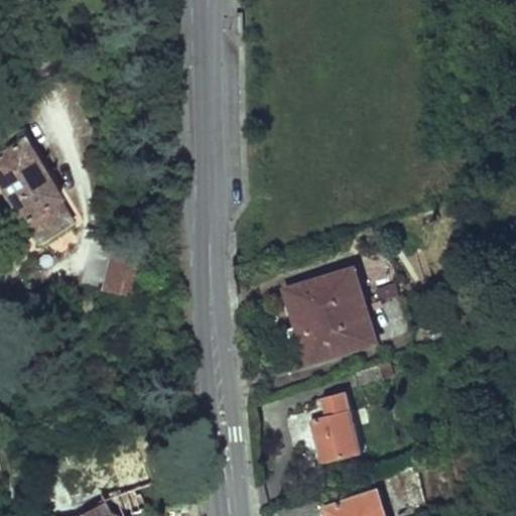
[(17,133),(4,111),(0,113),(0,195),(18,224),(23,220),(39,245),(75,222),(57,195),(60,194),(21,131),(17,133)]
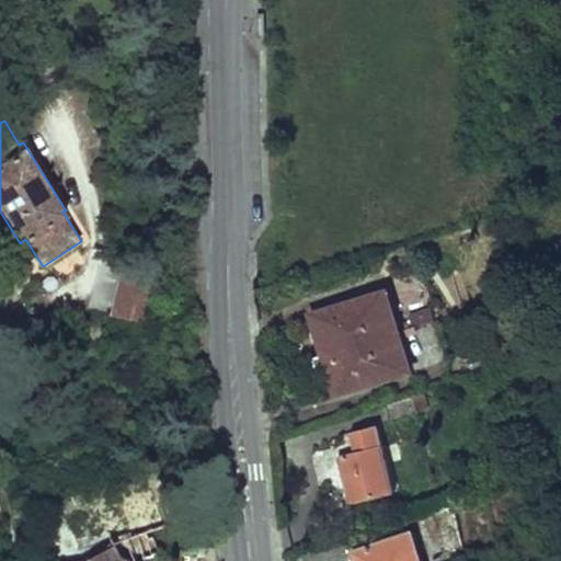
[(49,263),(55,278),(87,266),(80,251),(49,263)]
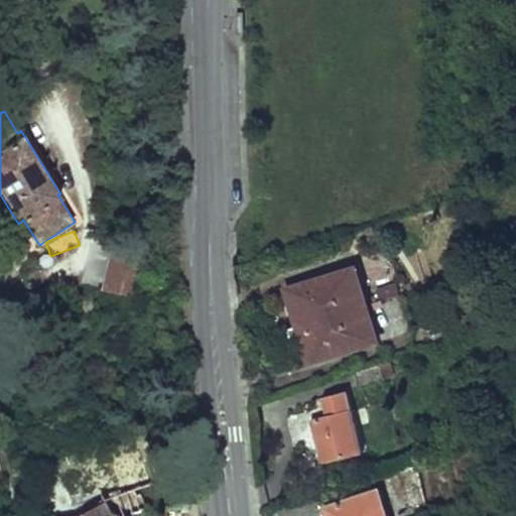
[(136,295),(143,254),(111,248),(103,289),(136,295)]
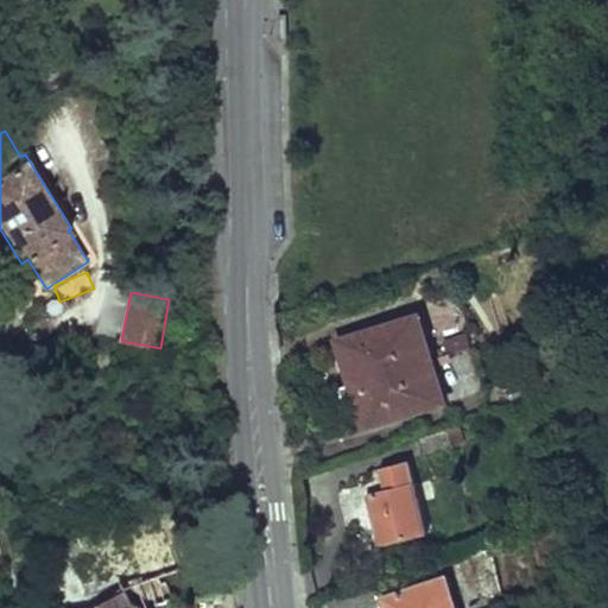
[(448,400),(418,311),(334,341),(344,372),(353,368),(362,396),(354,398),(363,429),(448,400)]
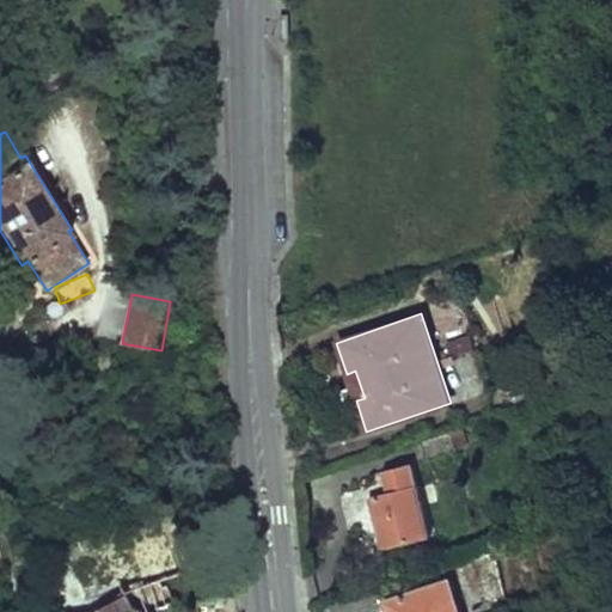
[(365,398),(355,371),(347,374),(356,401),(365,398)]
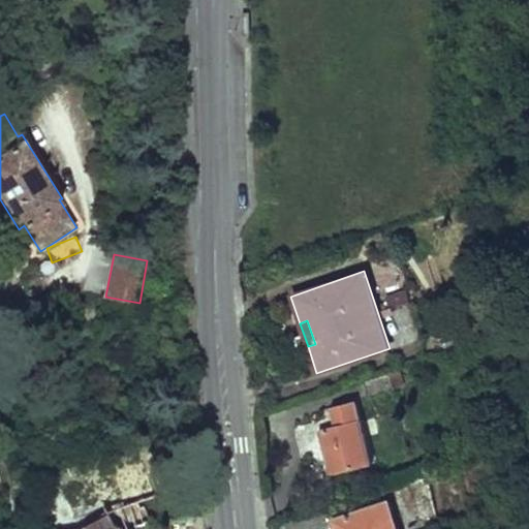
[(397,389),(392,373),(365,380),(370,397),(397,389)]
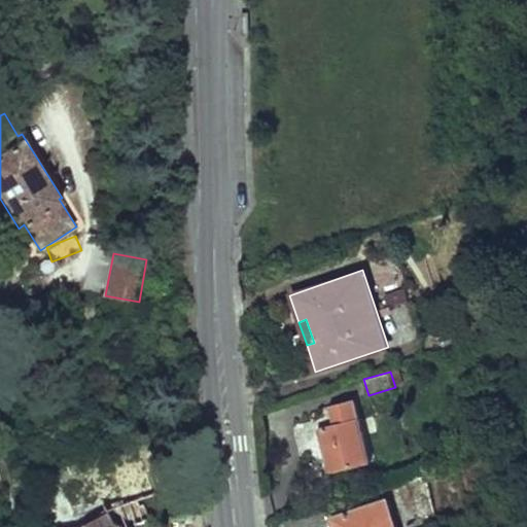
[(371,462),(354,399),(336,405),(343,429),(332,431),(320,435),(330,472),(371,462)]
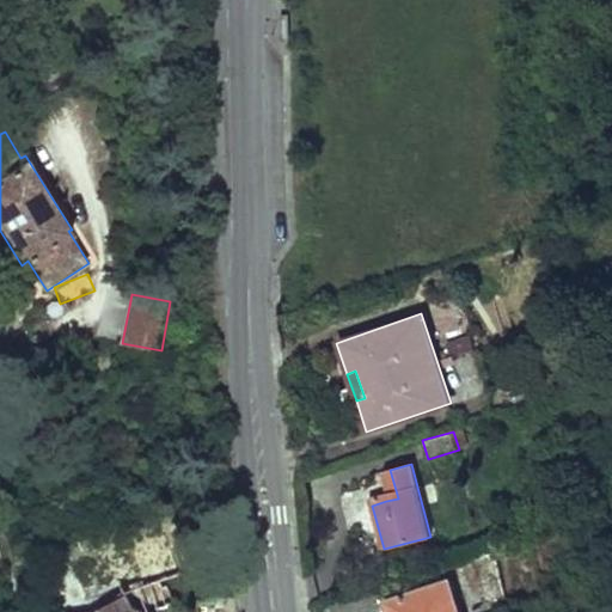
[(398,499),(390,470),(379,473),(386,501),(398,499)]
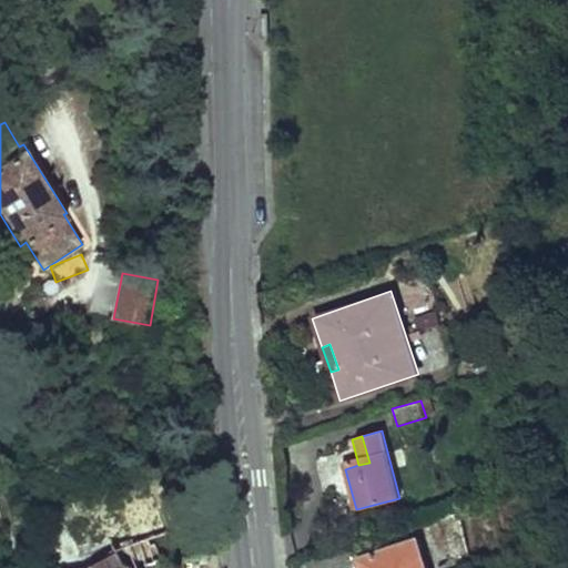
[(155,492),(77,520),(97,567),(131,557),(134,567),(143,567),(162,563),(158,547),(154,537),(171,531),(155,492)]
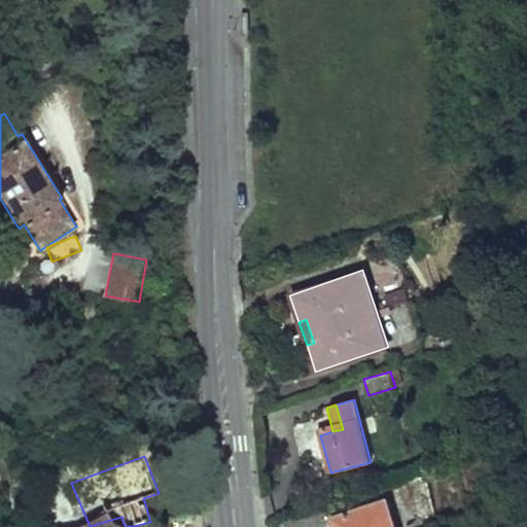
[(86,526),(90,526),(71,483),(55,489),(70,526),(86,526)]
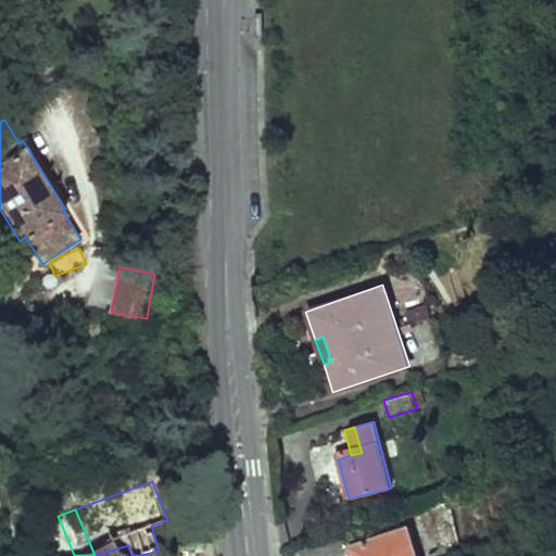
[(49,555),(74,555),(58,516),(37,523),(49,555)]
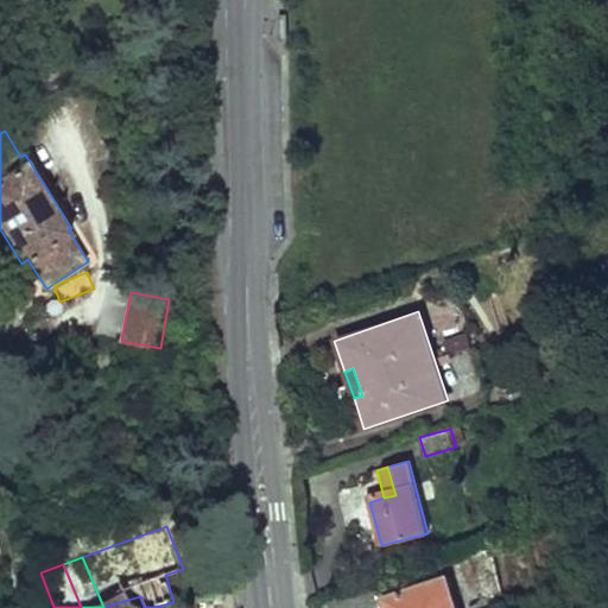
[(165,575),(169,586),(188,577),(183,569),(165,575)]
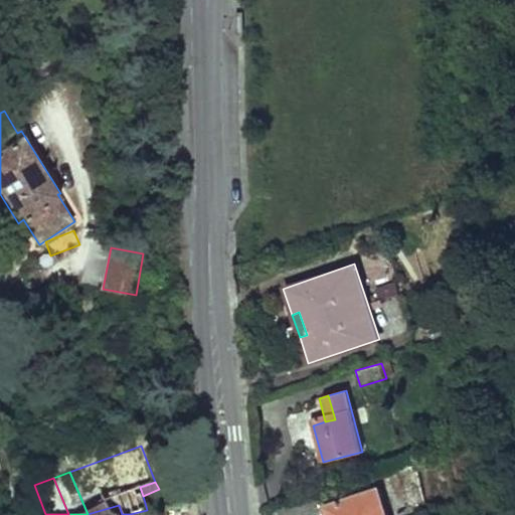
[(388,514),(378,488),(323,509),(325,514),(388,514)]
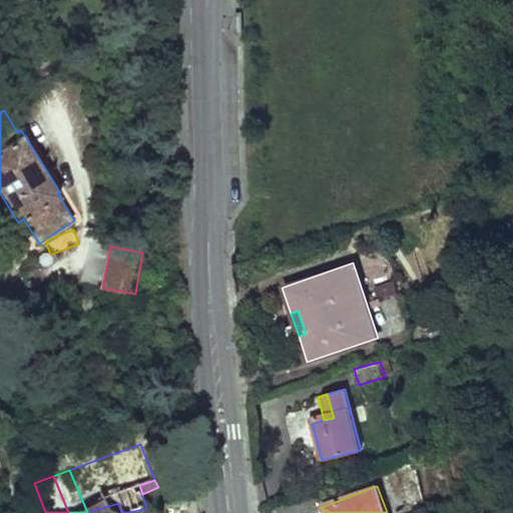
[(87,512),(84,512),(121,512),(118,503),(87,512)]
